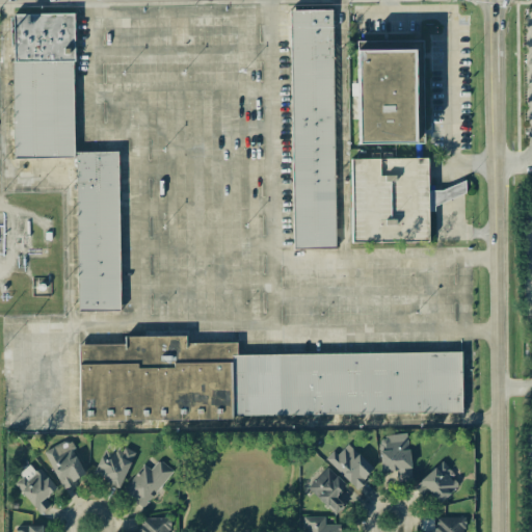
[(293,247),(335,247),(331,8),(290,9),(293,247)]
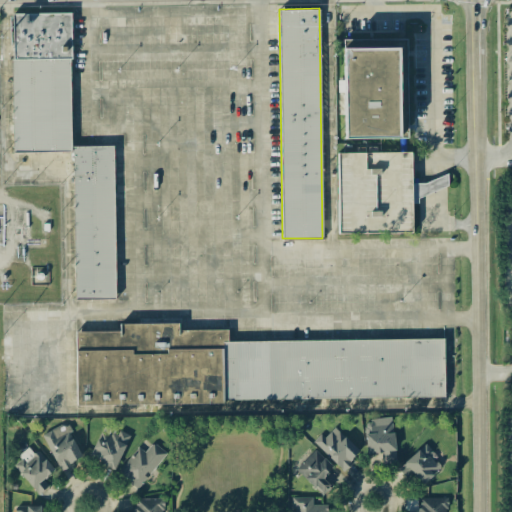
[(12,13),(71,13),(71,59),(68,59),(70,151),(13,151),(12,13)]
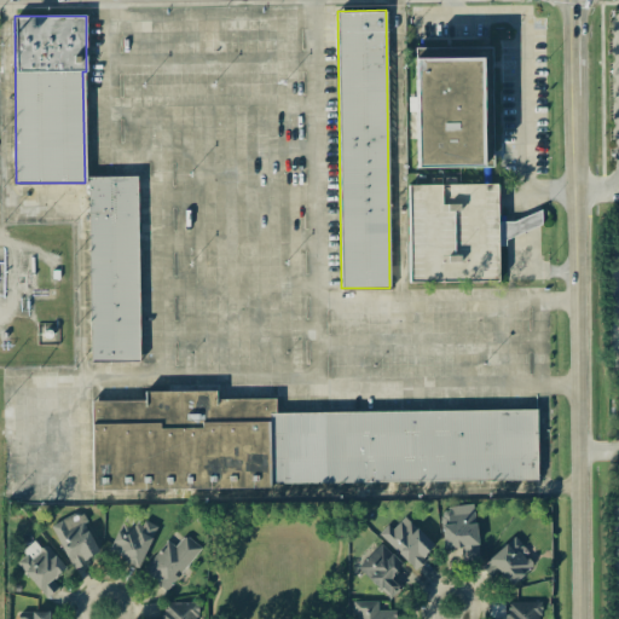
[(415,47),(491,47),(492,166),(417,167),(415,47)]
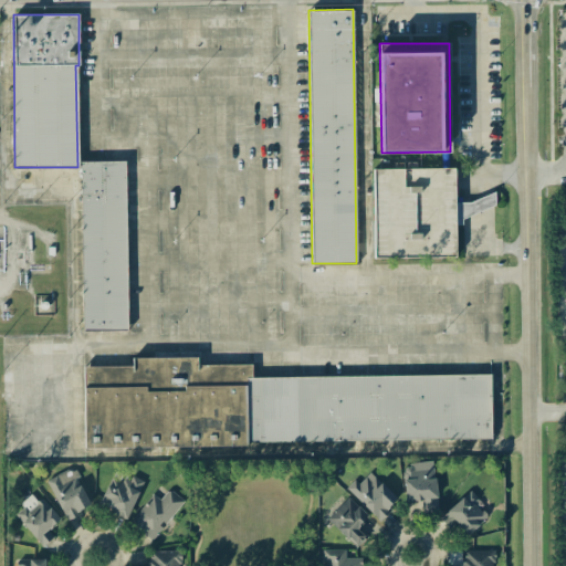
[(80,161),(124,161),(126,329),(82,331),(80,161)]
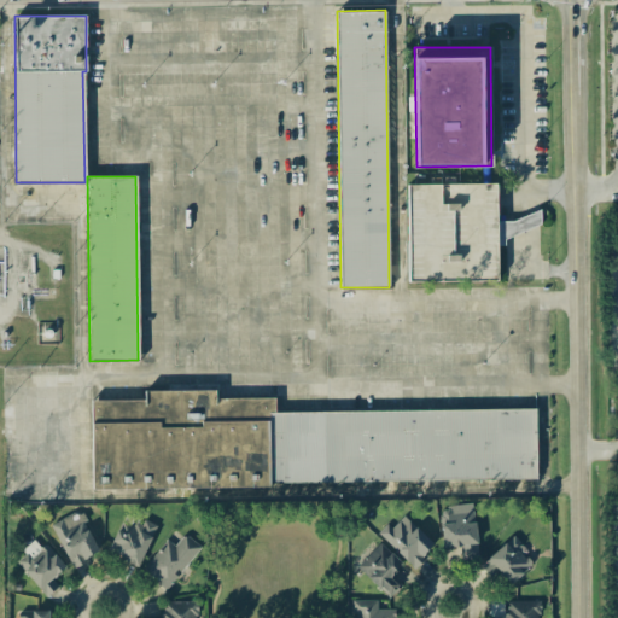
[(407,185),(495,184),(496,280),(408,280),(407,185)]
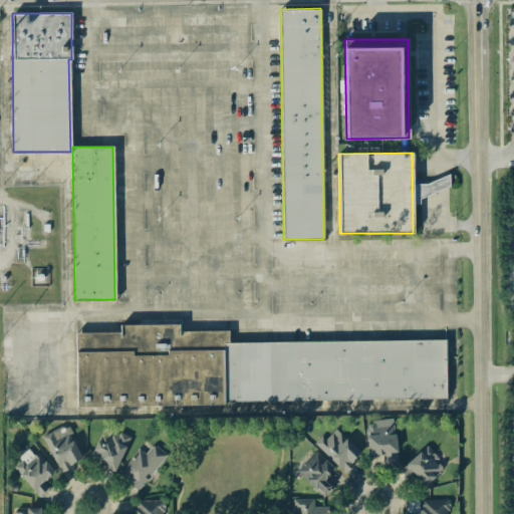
[(229,402),(228,343),(228,331),(180,331),(179,324),(119,324),(119,331),(74,332),(76,404),(229,402)]
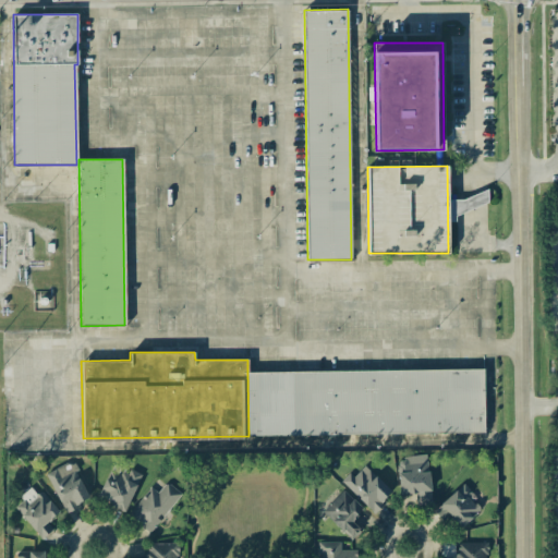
[(247,373),(249,436),(484,432),(483,368),(247,373)]
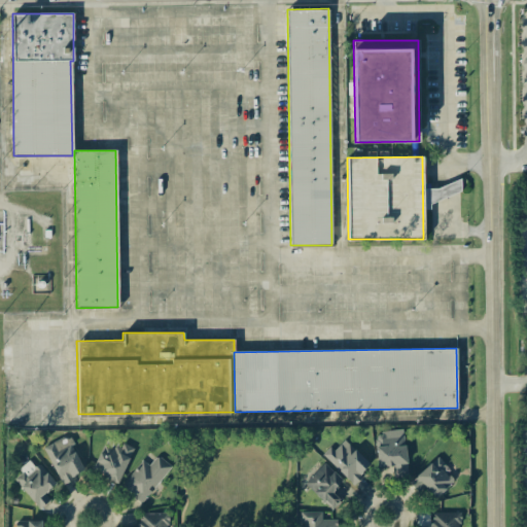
[(376,466),(392,465),(392,477),(407,476),(405,430),(375,431),(376,466)]
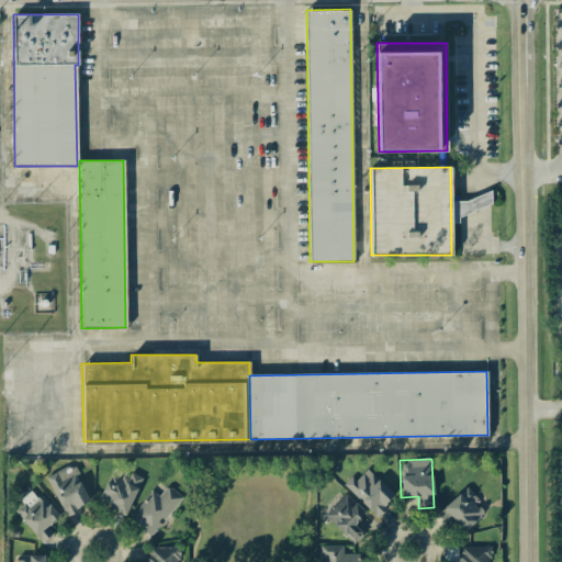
[(64,515),(89,504),(72,464),(46,476),(64,515)]
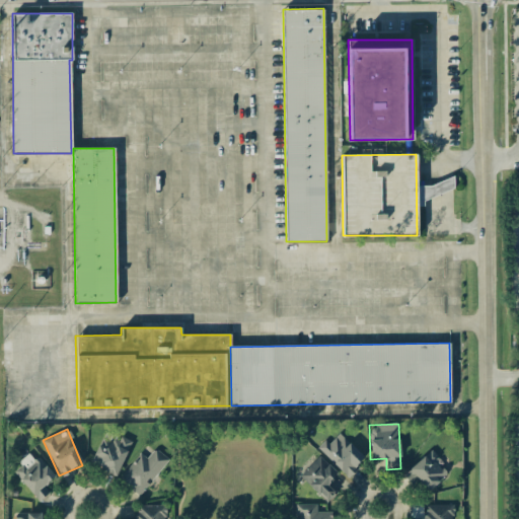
[(317,447),(346,477),(365,459),(340,433),(328,443),(325,440),(317,447)]
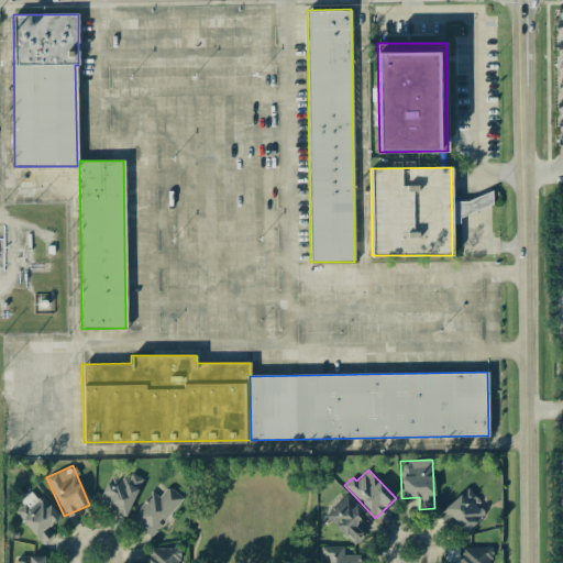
[(97,503),(125,516),(142,478),(131,473),(127,481),(111,473),(97,503)]
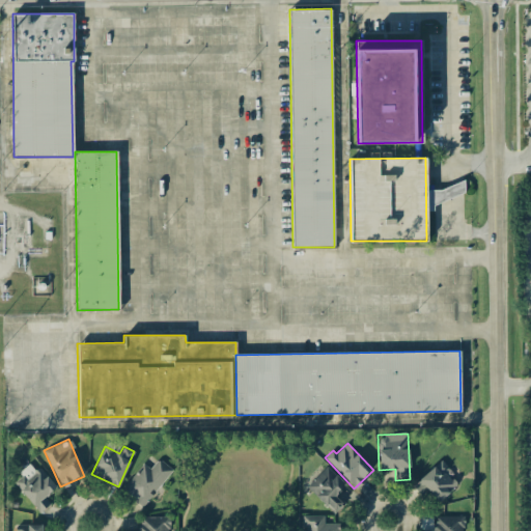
[(149,469),(144,464),(120,490),(140,507),(172,472),(158,458),(149,469)]
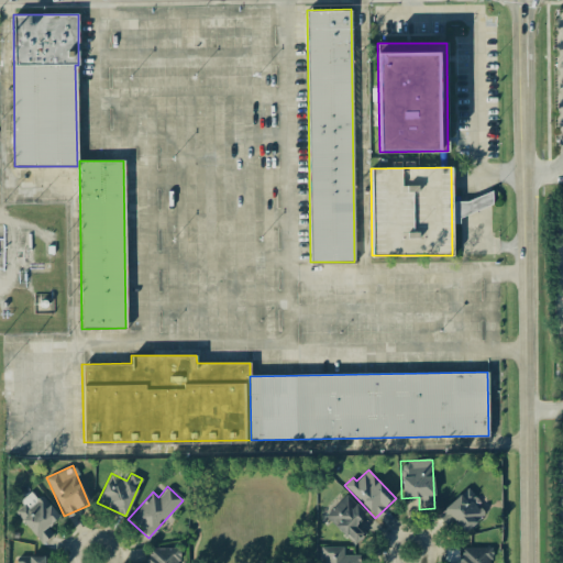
[(453,520),(463,532),(484,516),(474,501),(476,499),(468,488),(435,512),(445,526),(453,520)]
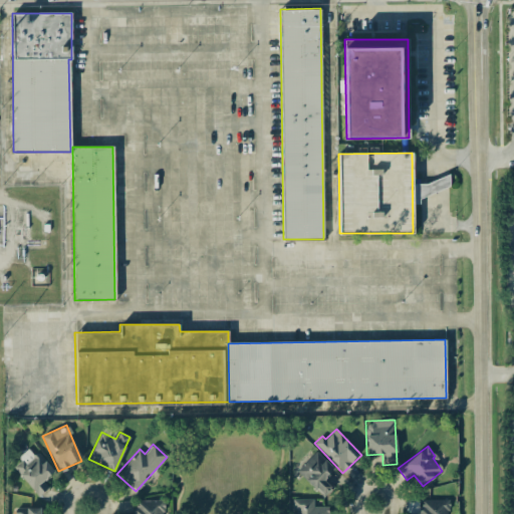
[(32,456),(28,449),(17,457),(20,462),(15,466),(36,497),(48,489),(43,480),(53,473),(38,452),(32,456)]
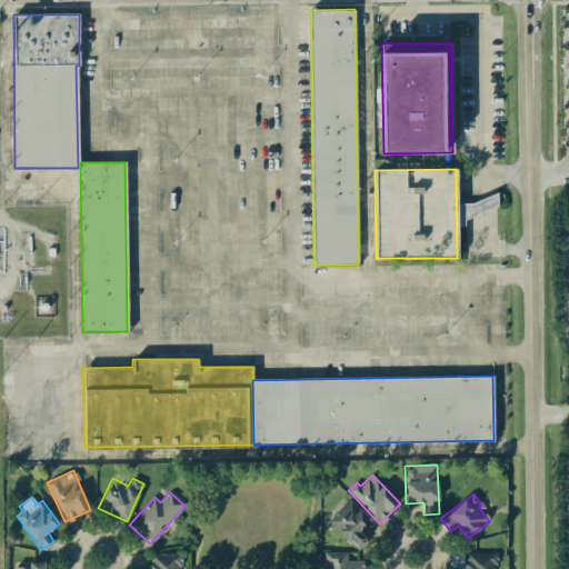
[(357,549),(370,535),(361,526),(369,518),(349,499),(328,521),(357,549)]
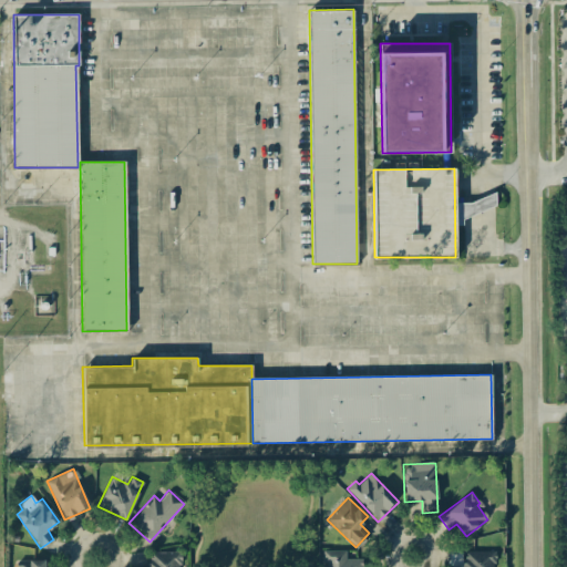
[(362,566),(362,558),(346,559),(346,550),(322,550),(322,562),(327,562),(326,566),(362,566)]
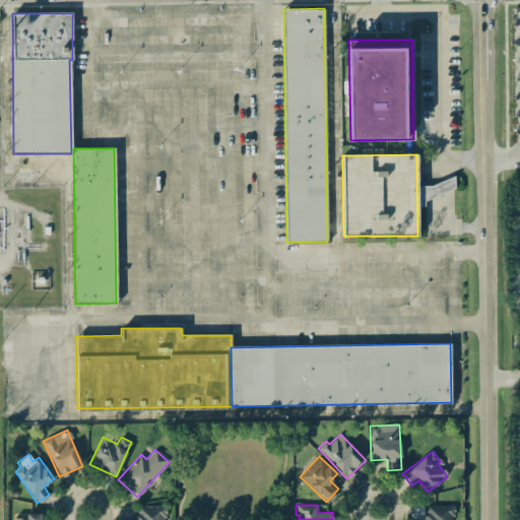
[(409,519),(452,519),(452,505),(425,506),(425,519),(410,519),(409,519)]
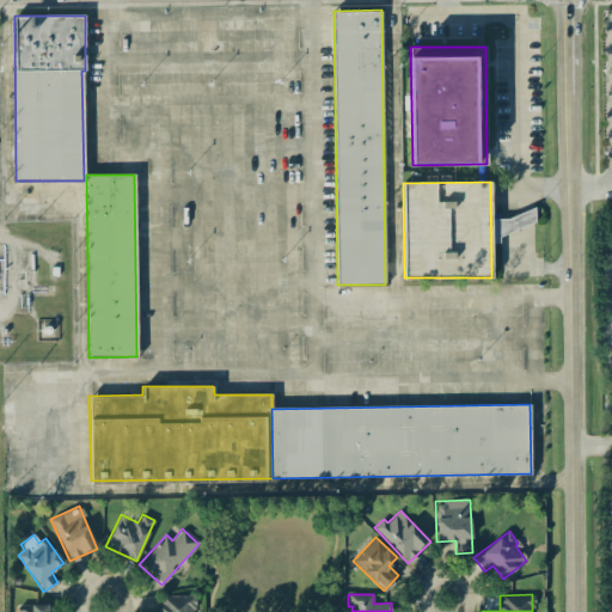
[(191,611),(193,595),(160,595),(159,611),(191,611)]
